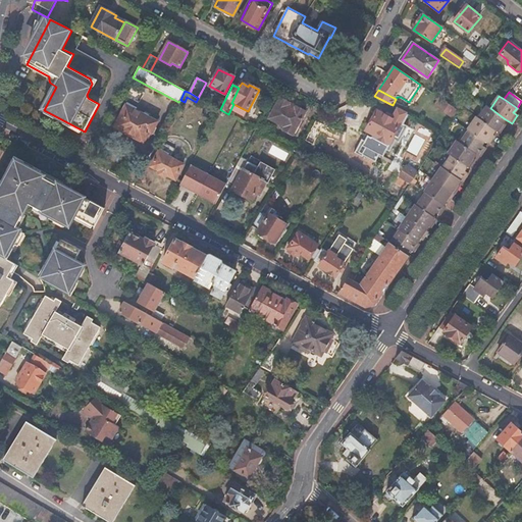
[(290,103),(280,98),(269,119),(285,127),(283,132),(293,136),(306,111),(297,107),(296,108),(290,104),(290,103)]
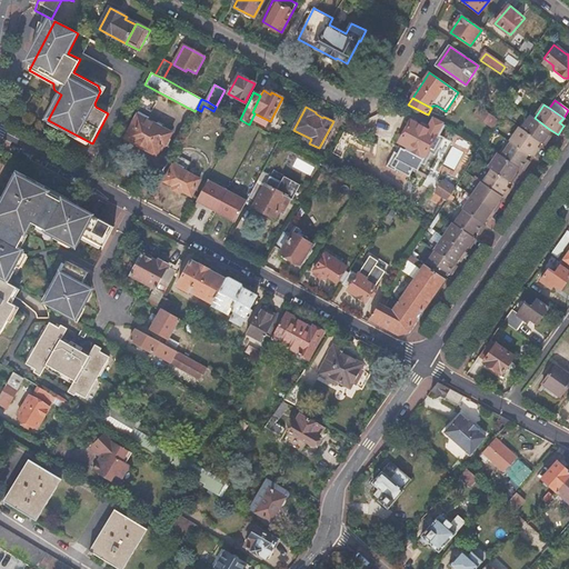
[(480,107),(475,115),(495,129),(495,128),(498,122),(500,120),(480,107)]
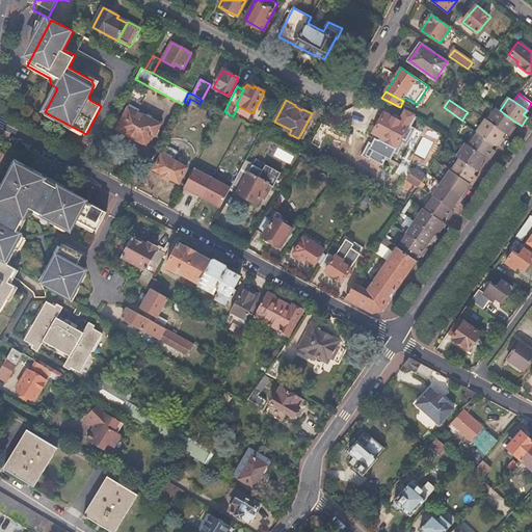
[(139,110),(130,105),(117,129),(147,145),(148,143),(150,144),(161,125),(138,112),(139,110)]
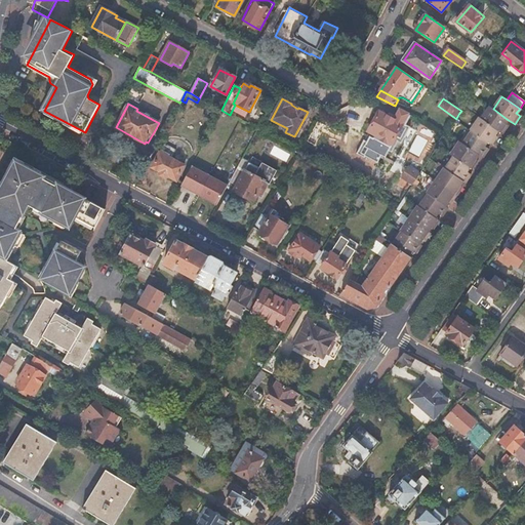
[(493,109),(490,107),(482,119),(496,129),(502,133),(508,126),(503,123),(507,119),(493,109)]
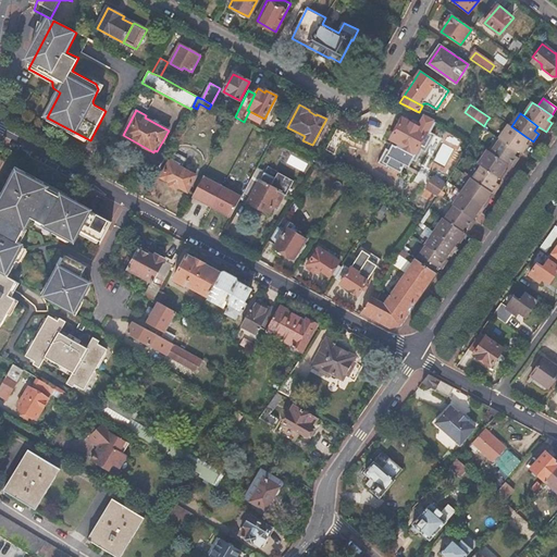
[(404,118),(392,139),(396,141),(393,147),(394,150),(409,159),(412,158),(429,132),(432,133),(437,122),(425,115),(419,126),(404,118)]
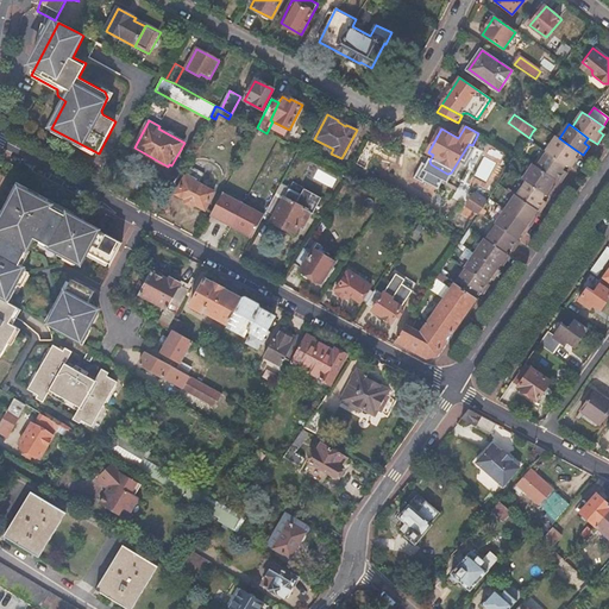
[(557,137),(551,145),(576,162),(578,159),(572,156),(576,150),(559,138),(557,137)]
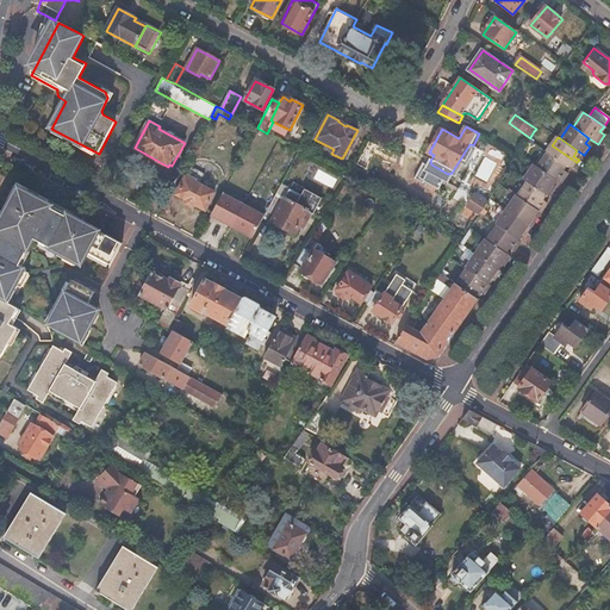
[(548,150),(549,151),(568,163),(573,167),(577,162),(552,145),(548,150)]
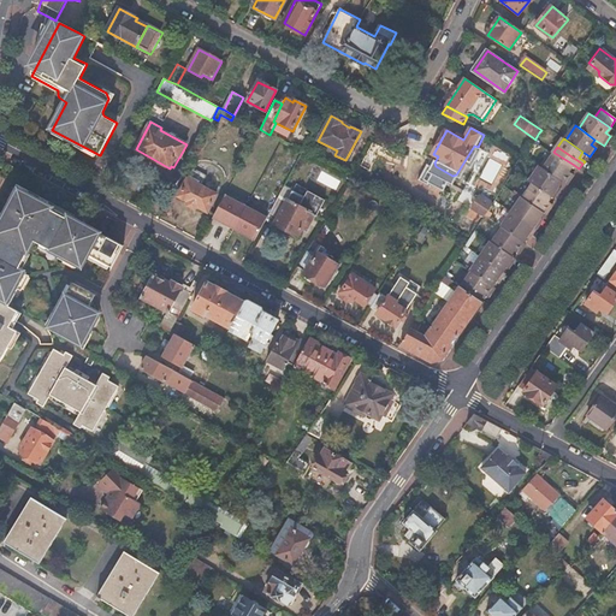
[(548,163),(546,161),(543,167),(560,179),(568,184),(575,175),(570,171),(574,165),(555,153),(548,163)]
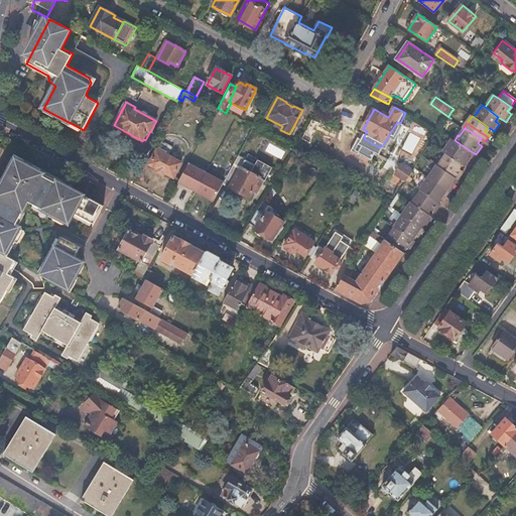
[(95,140),(90,138),(86,146),(91,148),(95,140)]
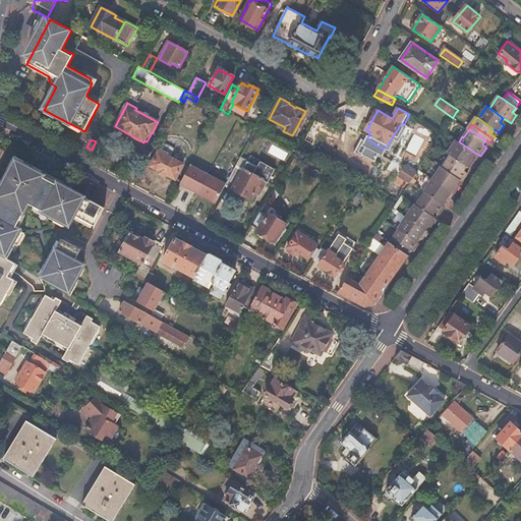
[(449,152),(452,154),(467,165),(469,166),(474,159),(470,156),(473,152),(459,141),(457,139),(449,152)]
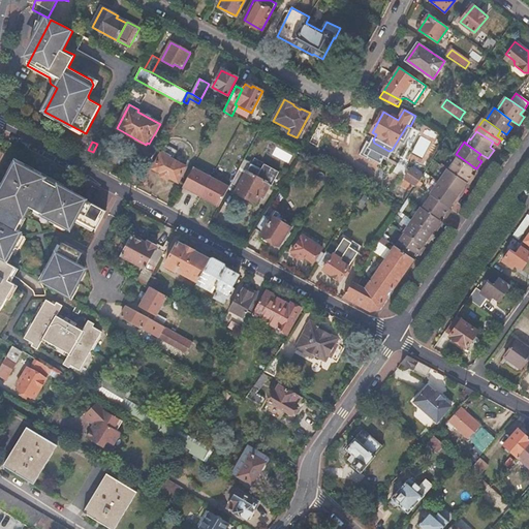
[(186,166),(161,153),(153,167),(178,182),(186,166)]
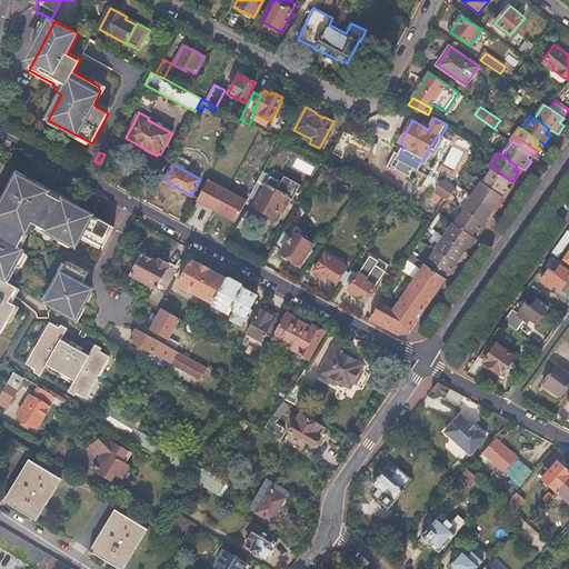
[(486,176),(482,181),(500,193),(506,198),(511,188),(507,185),(510,180),(493,168),(487,177),(486,176)]
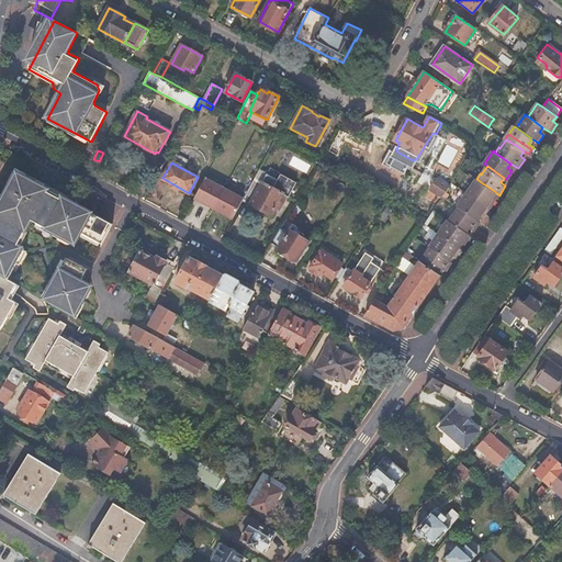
[(260,169),(246,194),(254,199),(250,204),(272,216),(279,203),(283,205),(288,197),(289,198),(298,182),(281,173),(273,188),(262,182),(268,172),(260,169)]
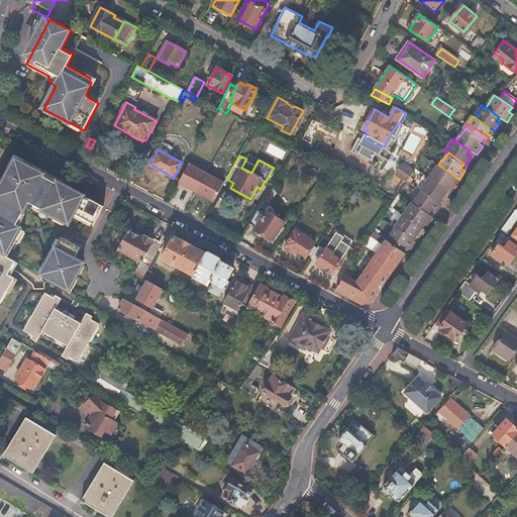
[(0,188),(0,251),(9,259),(21,234),(15,231),(17,227),(30,202),(71,223),(76,213),(96,224),(105,206),(16,159),(0,188)]
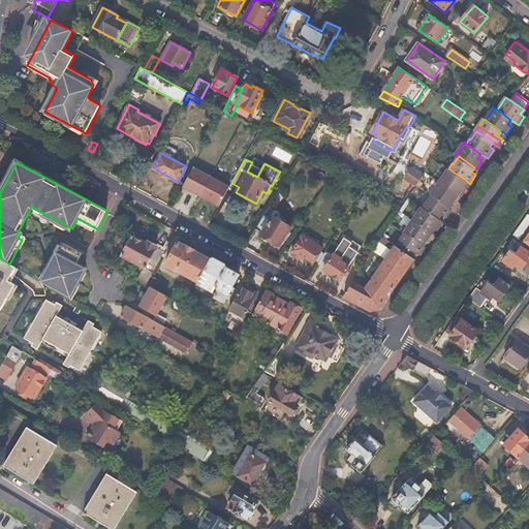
[(423,175),(412,167),(405,179),(416,186),(417,184),(423,175)]
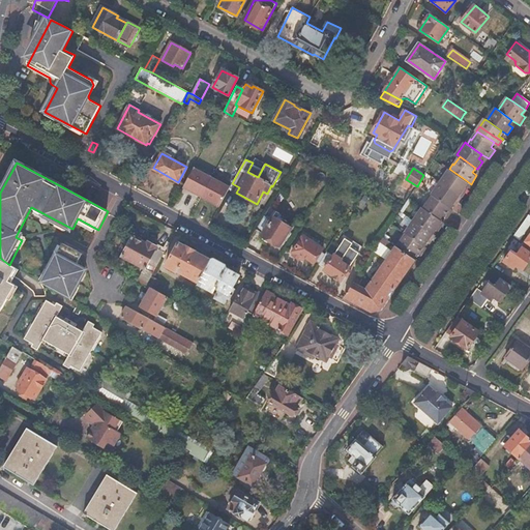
[(466,180),(449,169),(440,181),(462,196),(467,188),(463,185),(466,180)]
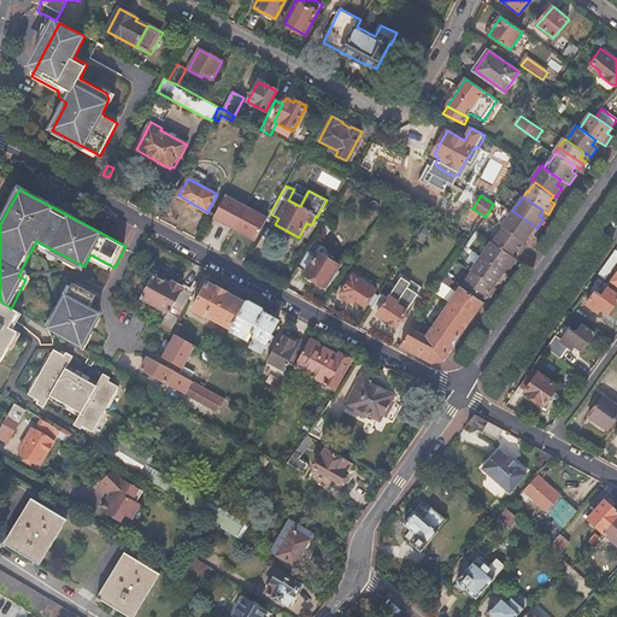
[(230,203),(224,199),(215,216),(221,219),(230,203)]
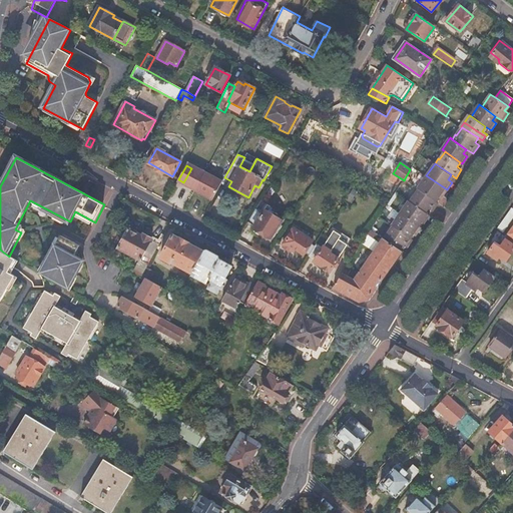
[(214,181),(191,168),(183,182),(207,195),(214,181)]
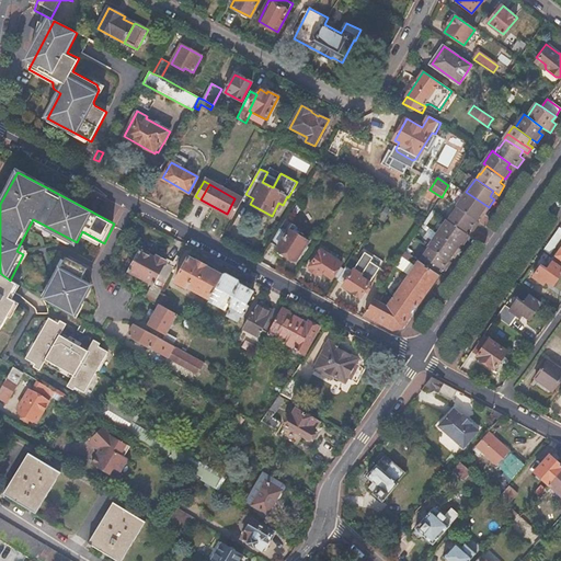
[(466,192),(457,205),(474,217),(477,214),(482,217),(489,207),(466,192)]
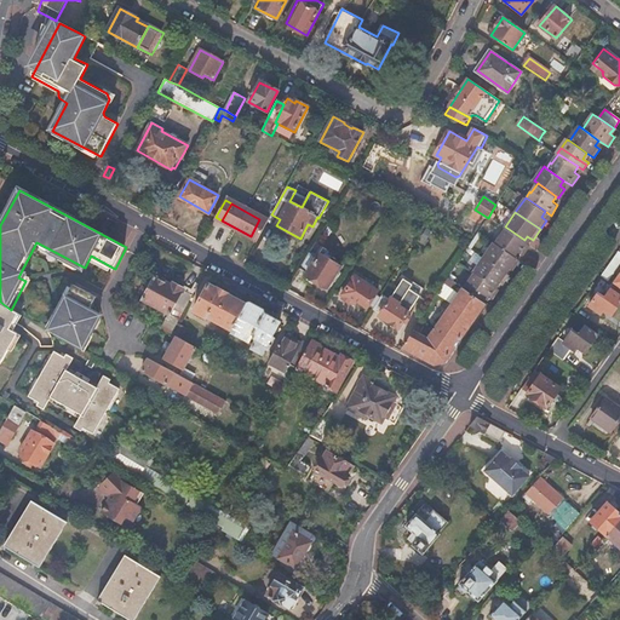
[(500,234),(501,234),(497,241),(515,254),(517,250),(523,254),(530,245),(524,240),(505,227),(500,234)]
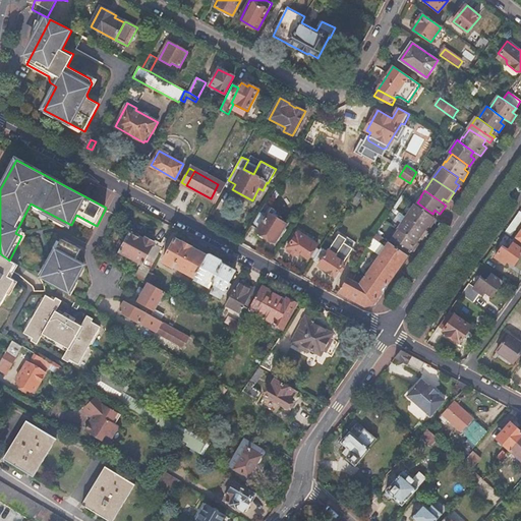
[(417,203),(415,201),(406,215),(423,227),(425,223),(430,226),(437,217),(432,214),(417,203)]
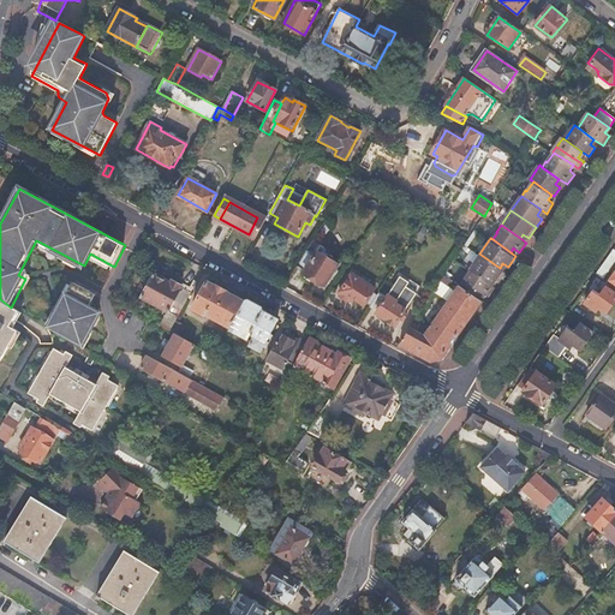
[(308,250),(297,266),(305,272),(304,274),(304,276),(310,280),(312,280),(314,276),(326,284),(338,264),(317,251),(312,257),(310,255),(311,254),(308,250)]
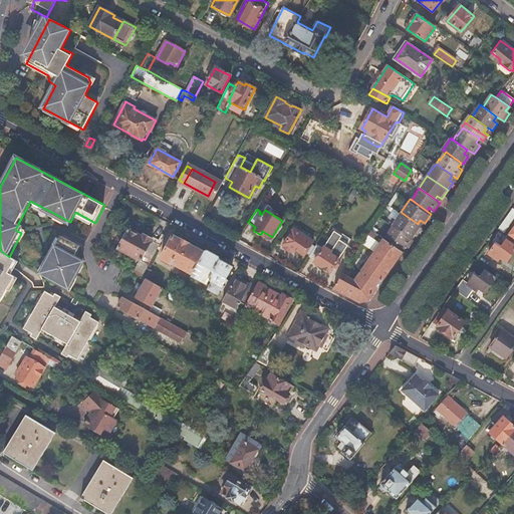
[(513,218),(513,211),(512,210),(498,229),(504,233),(513,218)]
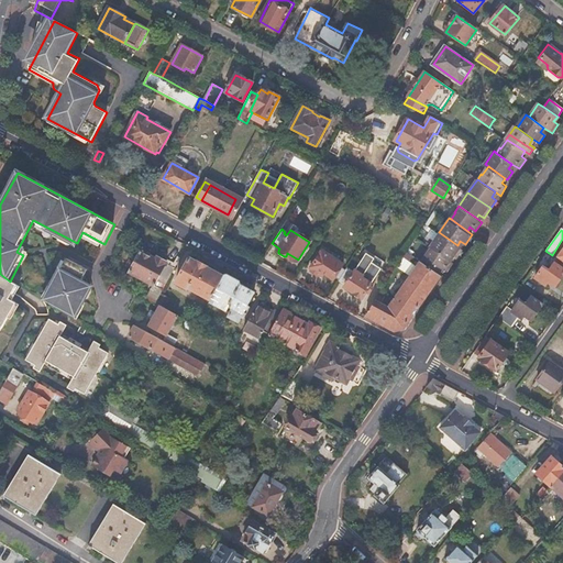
[(439,232),(430,245),(448,258),(451,254),(455,258),(462,249),(457,245),(439,232)]
